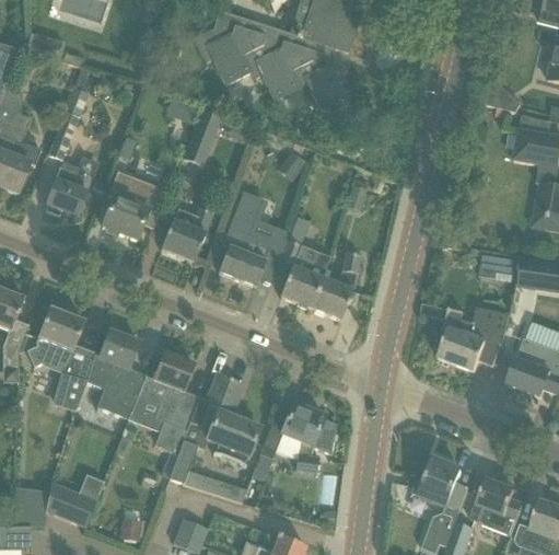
[(311,90),(324,115),(349,102),(330,65),(336,48),(349,53),(365,0),(299,0),(289,32),(216,9),(216,10),(219,11),(214,27),(194,38),(206,62),(212,59),(226,87),(252,73),(254,78),(261,74),(276,102),(302,88),(305,93),(311,90)]
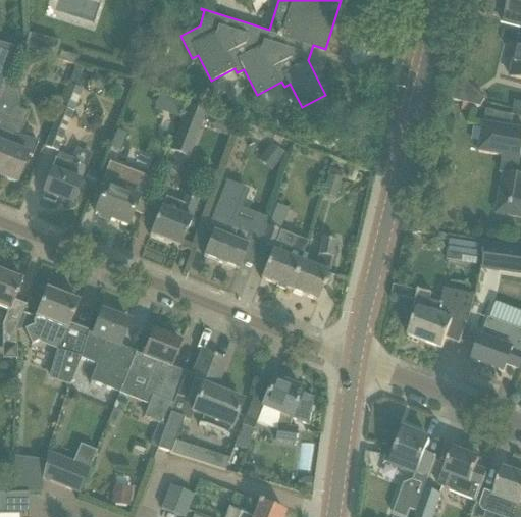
[(508,0),(506,9),(520,12),(520,33),(511,73),(520,75),(520,0),(508,0)]
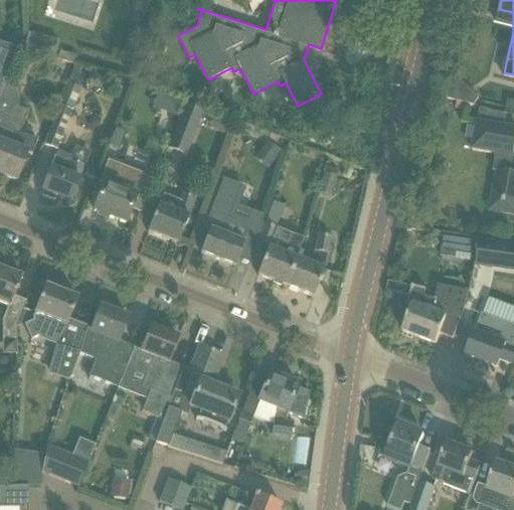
[(27,30),(23,47),(55,55),(59,38),(27,30)]
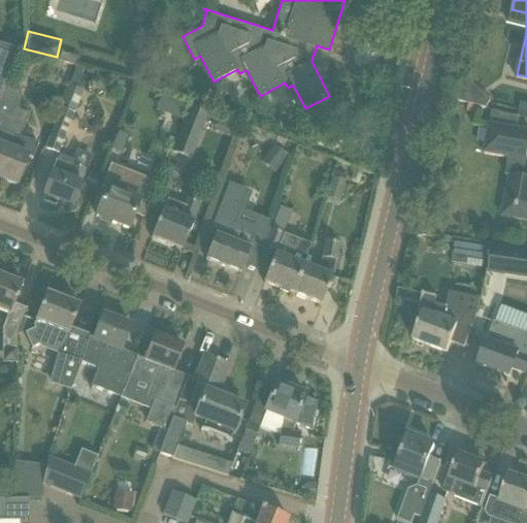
[(0,96),(6,80),(5,80),(19,47),(0,41),(0,96)]
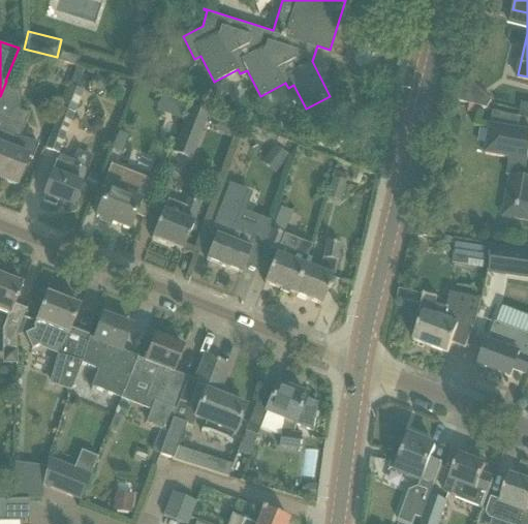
[(45,145),(59,151),(89,75),(83,72),(86,65),(78,62),(60,104),(62,105),(45,145)]
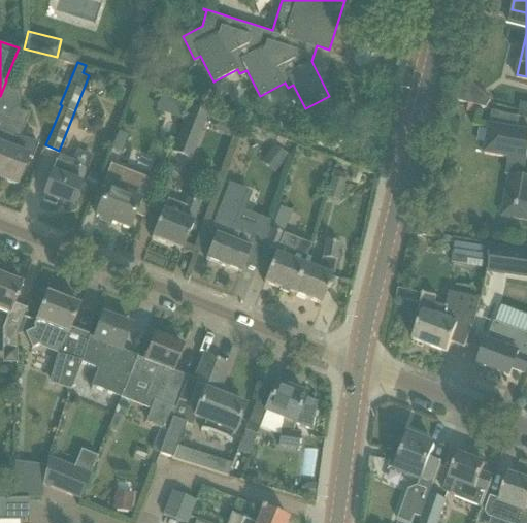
[(97,72),(91,77),(93,86),(100,89),(106,84),(105,75),(97,72)]
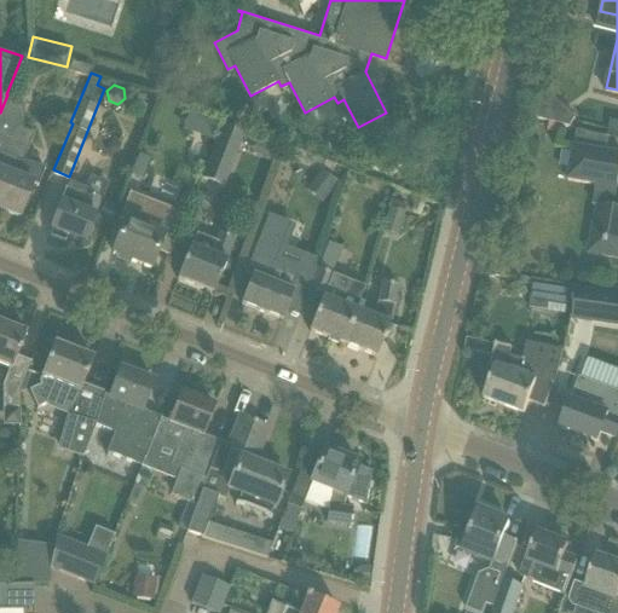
[(537,114),(537,115),(552,117),(566,122),(571,123),(577,114),(539,105),(537,114)]
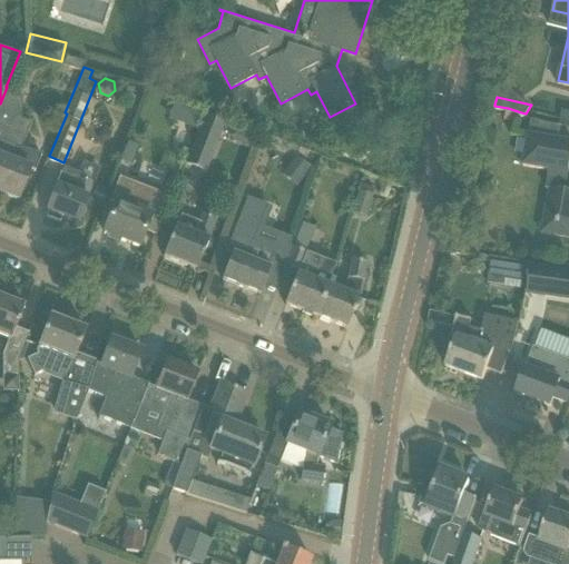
[(22,145),(31,120),(0,107),(0,189),(19,197),(27,176),(30,165),(36,167),(42,152),(22,145)]
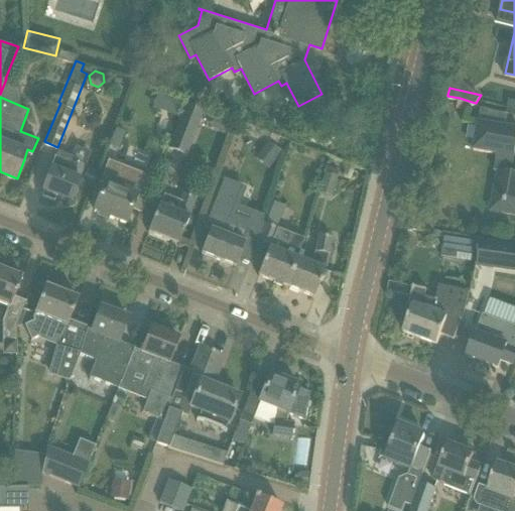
[(460,98),(457,106),(469,109),(472,102),(460,98)]
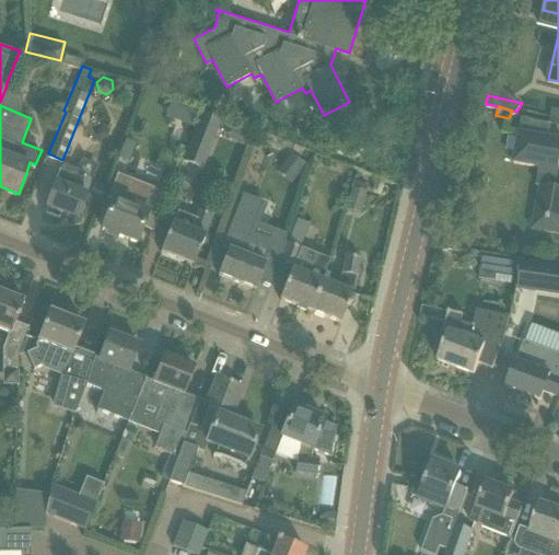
[(183,158),(204,166),(222,118),(202,110),(183,158)]
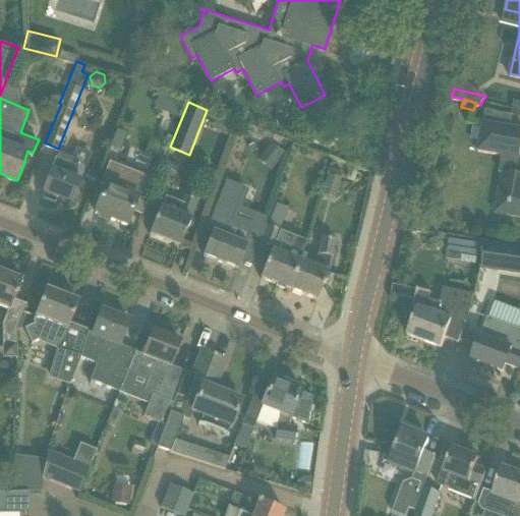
[(480,137),(478,149),(499,152),(503,153),(500,169),(504,170),(503,174),(496,210),(504,212),(519,214),(519,126),(483,120),(483,124),(480,137)]
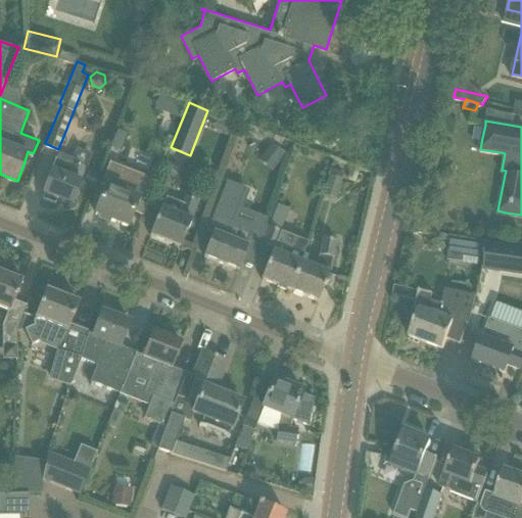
[(117,128),(110,145),(121,149),(128,132),(117,128)]
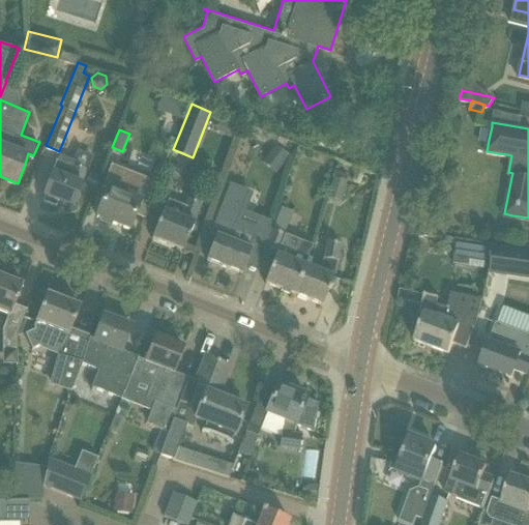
[(276,142),(269,151),(284,162),(290,152),(276,142)]
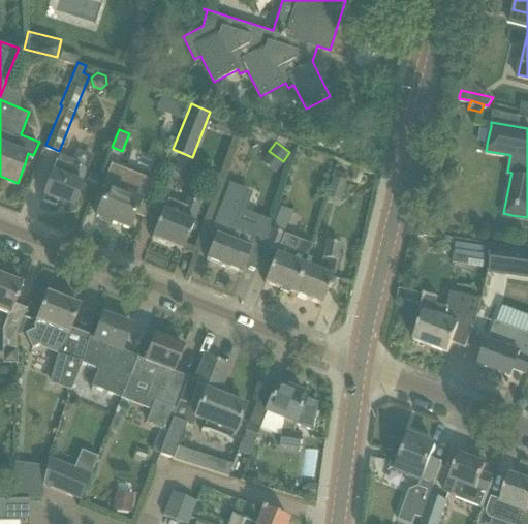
[(58,197),(73,204),(81,185),(83,181),(81,181),(87,166),(73,161),(75,158),(60,152),(53,170),(51,174),(43,193),(45,193),(44,197),(56,202),(58,197)]
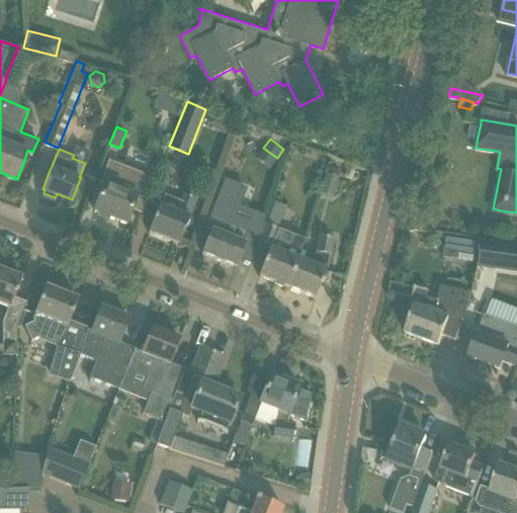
[(105,182),(95,209),(99,210),(98,214),(108,218),(109,215),(126,222),(132,207),(142,211),(156,177),(151,175),(140,171),(108,158),(100,180),(105,182)]
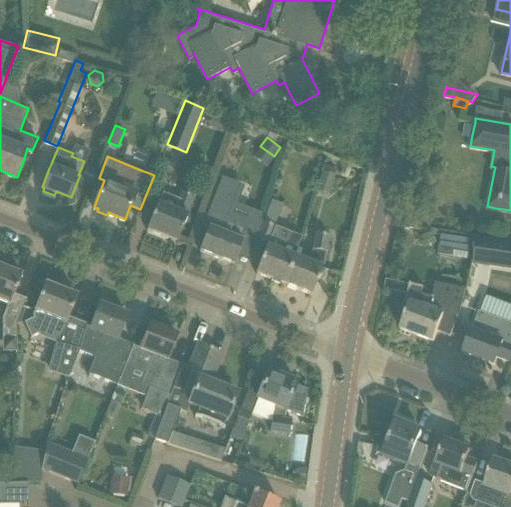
[(316,188),(330,192),(337,166),(324,162),(316,188)]
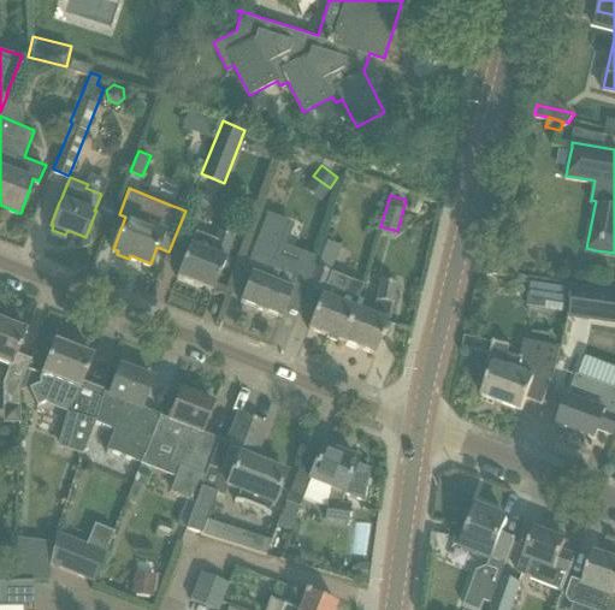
[(250,277),(241,300),(282,315),(285,307),(290,294),(300,270),(273,260),(289,220),(267,211),(244,270),(252,272),(250,277)]
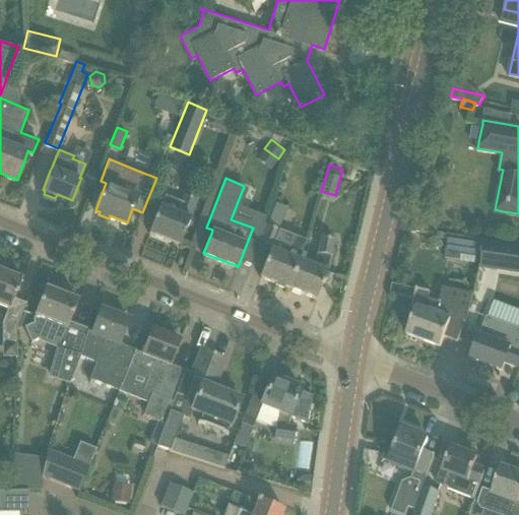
[(149,232),(181,243),(188,224),(191,216),(190,216),(198,197),(185,192),(182,199),(166,193),(161,204),(160,204),(149,232)]
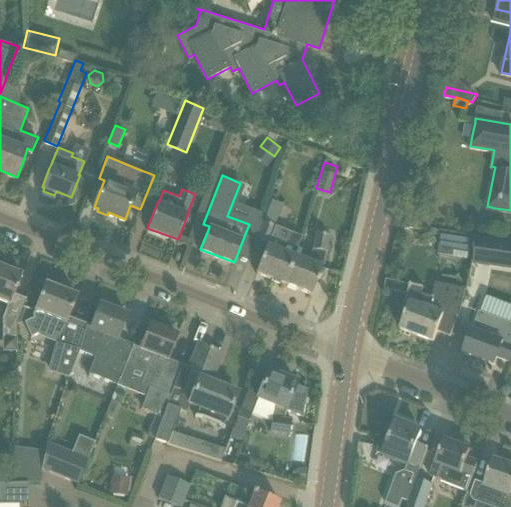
[(256,271),(284,282),(295,254),(294,253),(302,234),(276,224),(278,219),(268,215),(266,220),(263,219),(257,235),(269,239),(263,252),(256,271)]
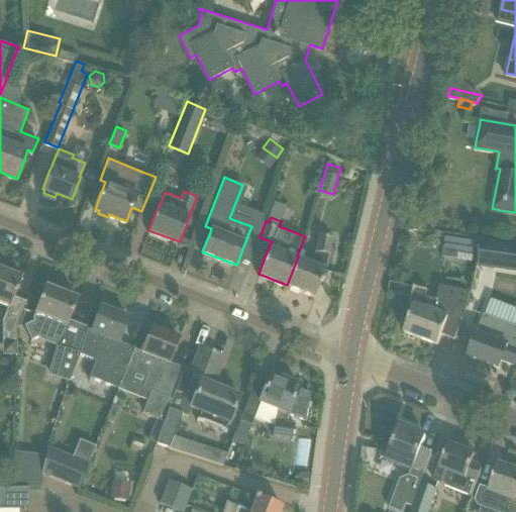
[(443,246),(473,250),(475,237),(445,232),(443,246)]
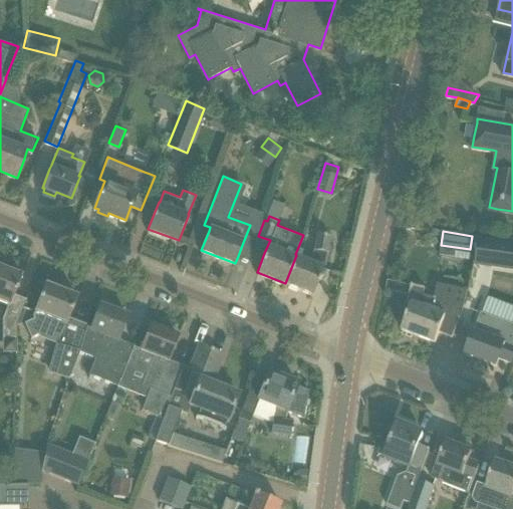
[(296,255),(285,283),(314,294),(324,266),(328,250),(331,234),(318,232),(315,248),(311,261),(296,255)]
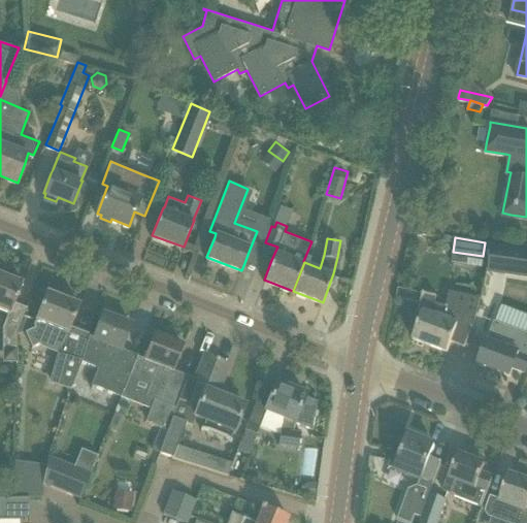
[(494,244),(490,268),(523,273),(524,273),(526,258),(526,250),(494,244)]
